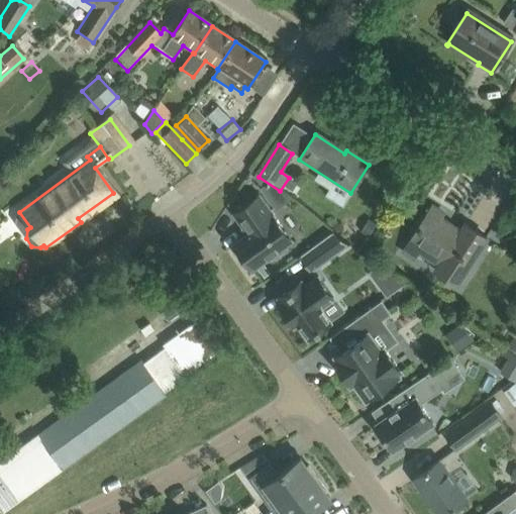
[(236,250),(233,252),(244,269),(247,267),(250,271),(269,259),(271,262),(287,250),(285,247),(290,242),(258,198),(233,216),(247,235),(232,245),(236,250)]
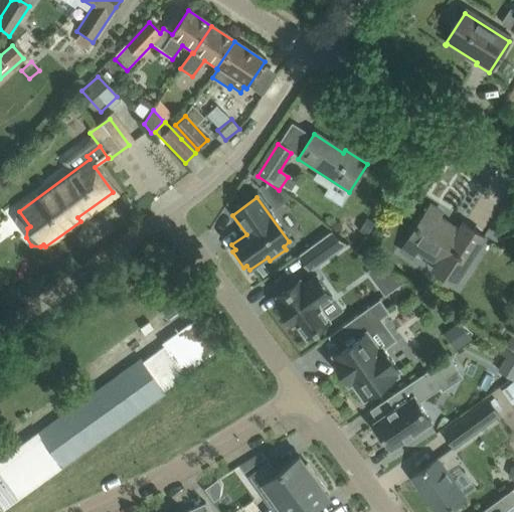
[(430,207),(408,241),(440,262),(433,272),(455,286),(484,239),(463,225),(458,232),(438,219),(441,214),(430,207)]
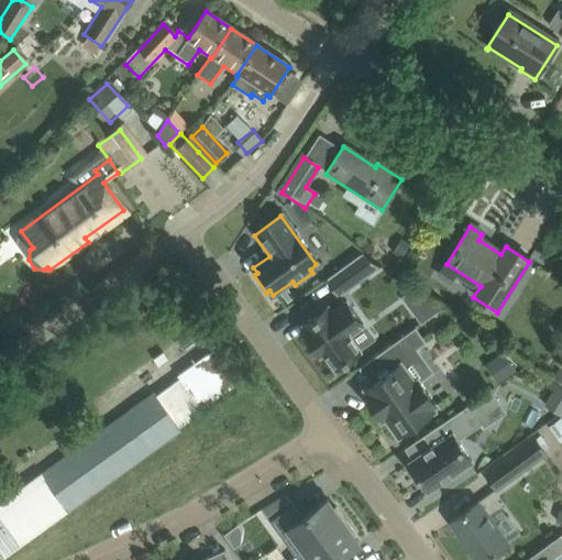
[(379,270),(361,254),(324,282),(338,299),(379,270)]
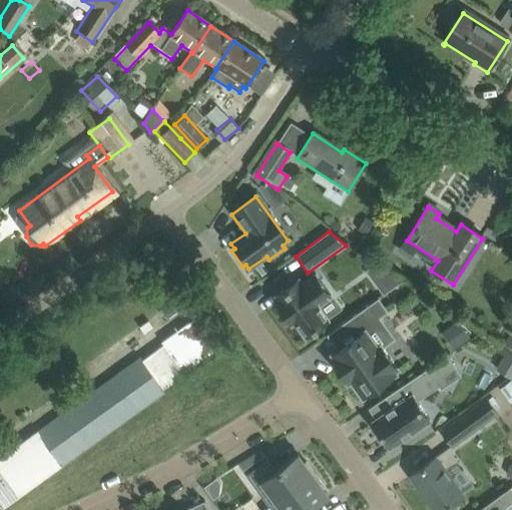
[(374,265),(365,272),(382,296),(402,282),(374,265)]
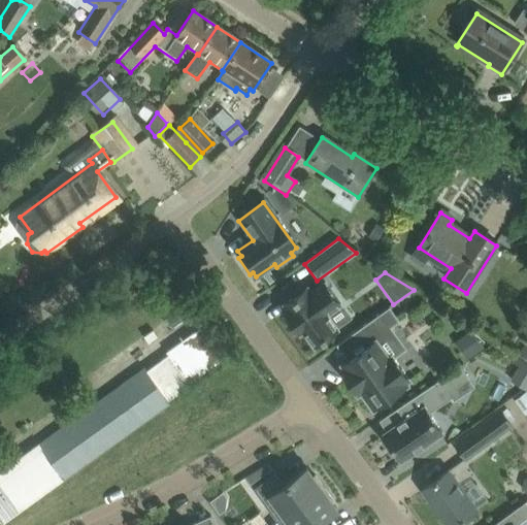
[(339,306),(324,285),(310,294),(306,289),(284,305),(287,310),(284,314),(299,335),(302,332),(314,348),(336,331),(326,316),(339,306)]
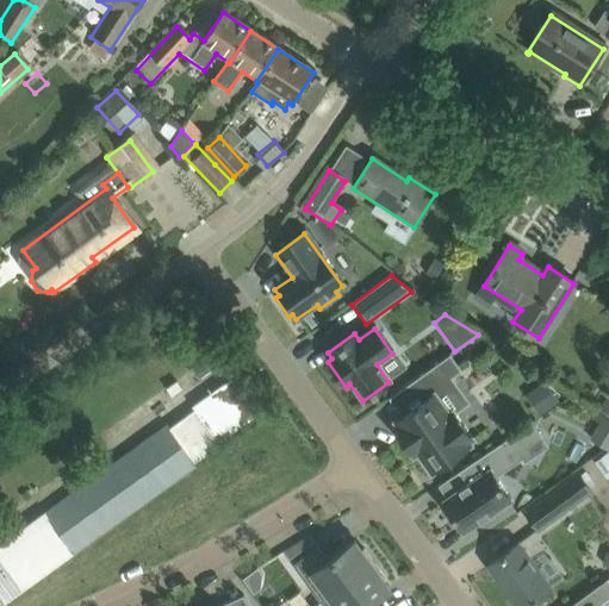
[(436,400),(453,387),(448,380),(458,373),(447,357),(409,386),(422,404),(395,423),(397,428),(393,430),(412,457),(416,454),(430,474),(470,445),(467,443),(471,441),(452,413),(448,417),(436,400)]
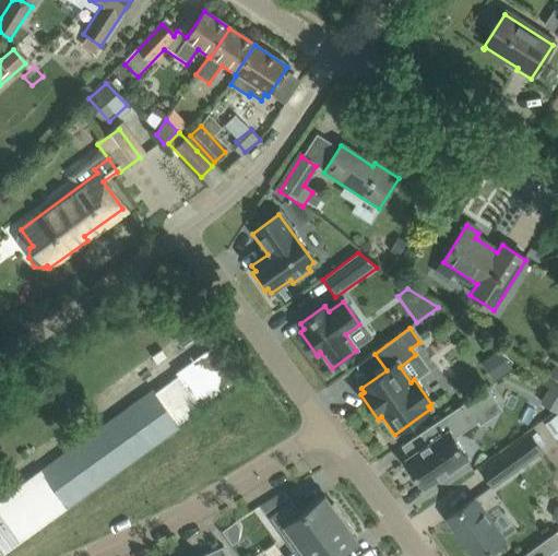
[(498,351),(479,364),(494,382),(511,370),(498,351)]
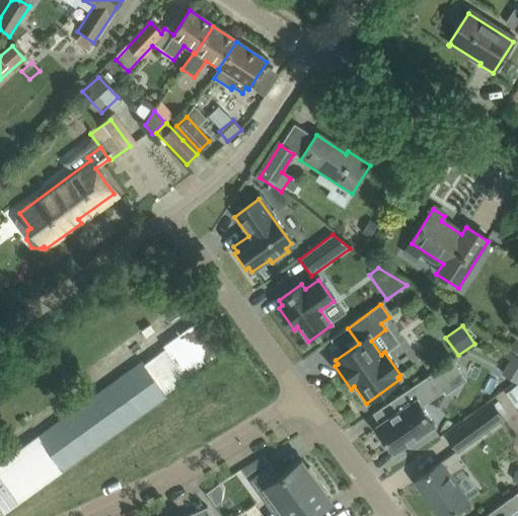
[(517,334),(508,351),(517,356),(517,334)]
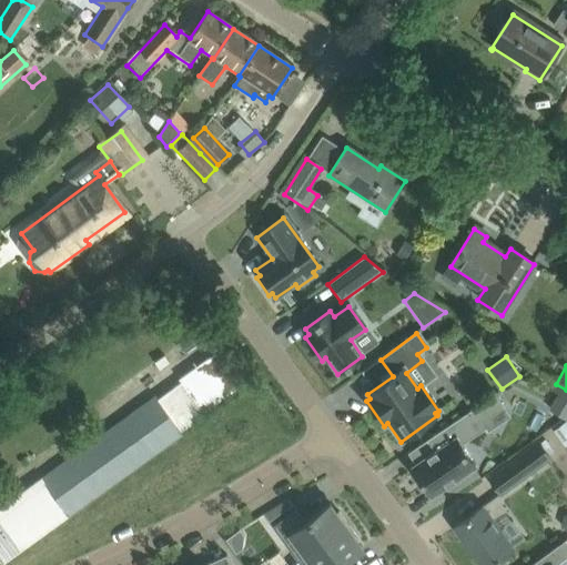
[(566,392),(559,387),(545,410),(564,422),(566,415),(566,392)]
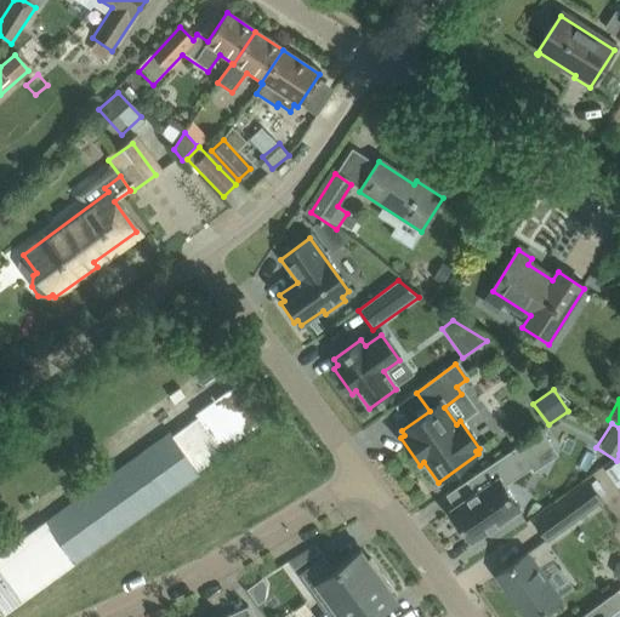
[(504,487),(530,470),(523,460),(549,443),(541,432),(465,483),(475,496),(450,512),(460,527),(456,529),(465,542),(468,540),(471,543),(519,510),(504,487)]
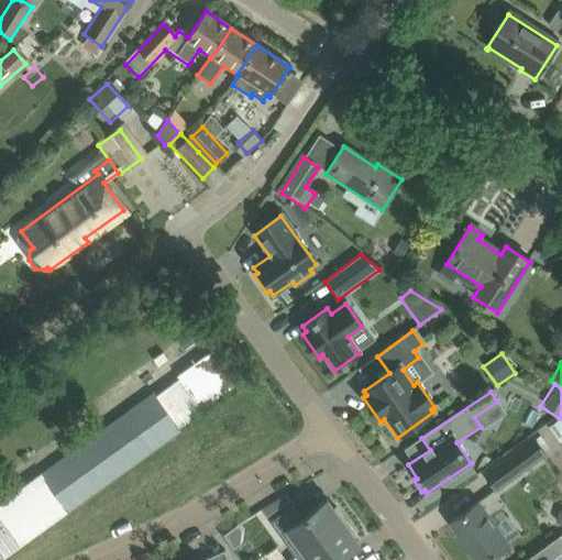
[(153,395),(0,504),(0,559),(4,559),(180,431),(153,395)]
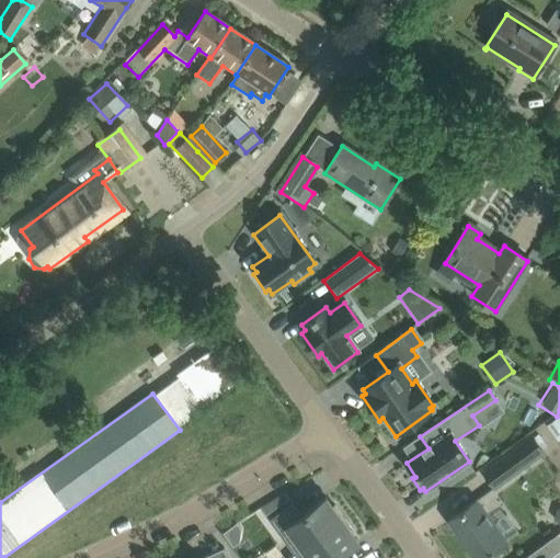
[(559,420),(559,418),(546,428),(557,443),(559,441),(559,420)]
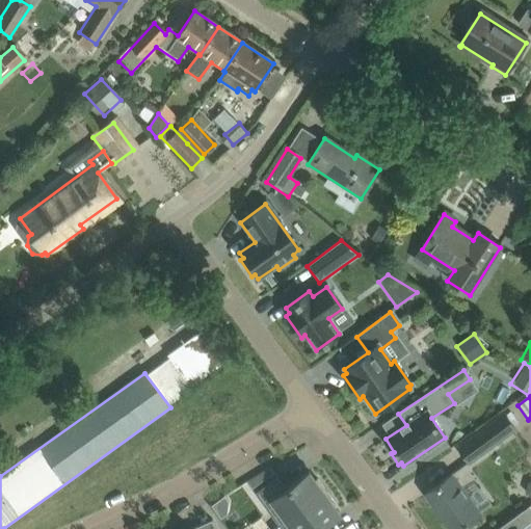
[(457,449),(468,465),(513,431),(503,416),(457,449)]
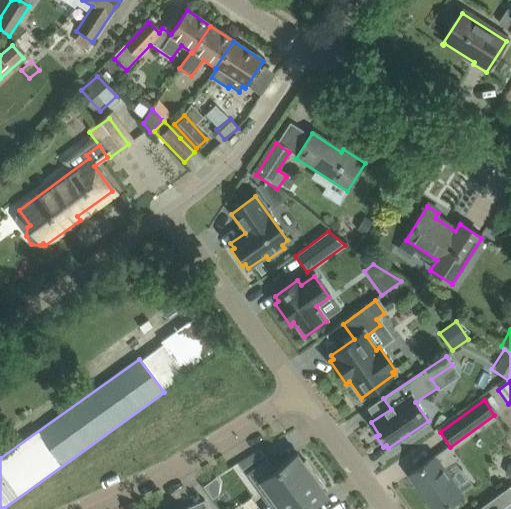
[(267,507),(313,474),(304,463),(302,464),(296,456),(274,472),(265,461),(244,476),(267,507)]
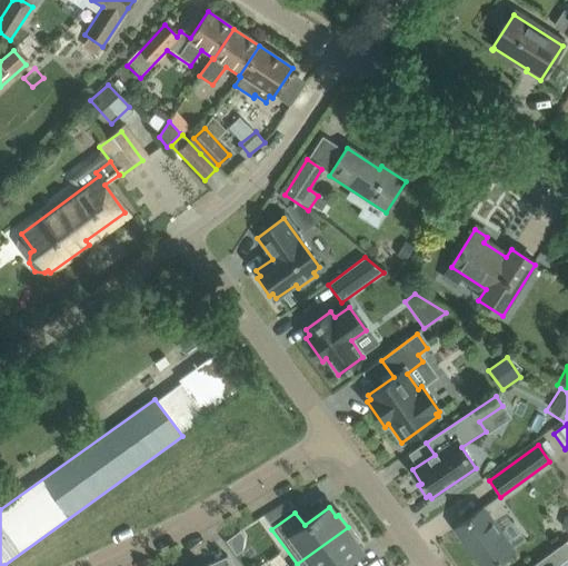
[(455,529),(480,565),(492,565),(512,552),(482,509),(455,529)]
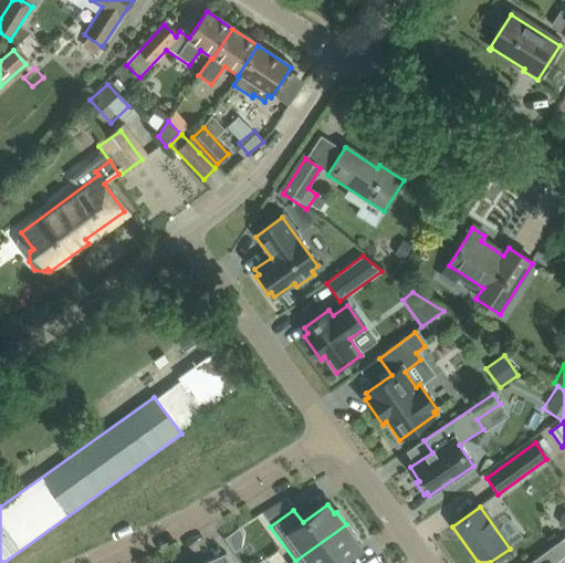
[(355,537),(346,524),(295,561),(296,562),(339,562),(359,549),(353,539),(355,537)]
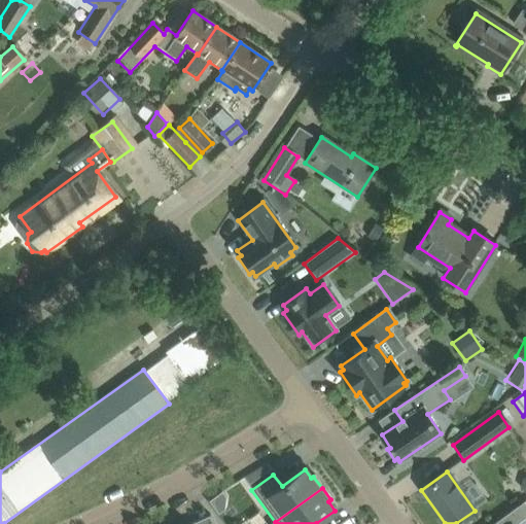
[(518,523),(525,517),(525,503),(524,502),(493,523),(518,523)]
